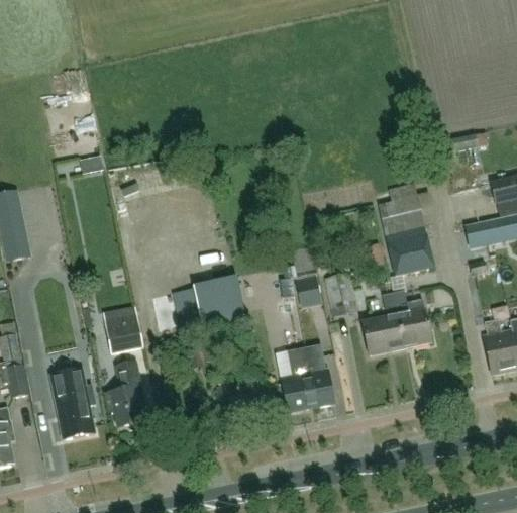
[(45,95),(50,137),(71,135),(65,92),(45,95)]
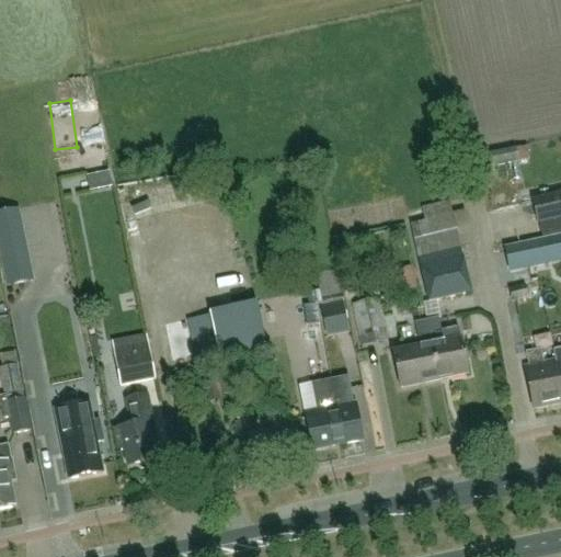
[(516,144),(488,149),(490,165),(519,158),(516,144)]
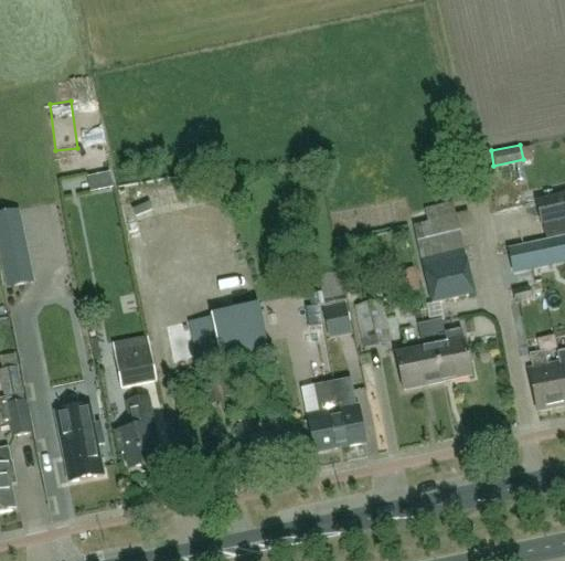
[(564,215),(564,190),(533,197),(539,222),(564,215)]
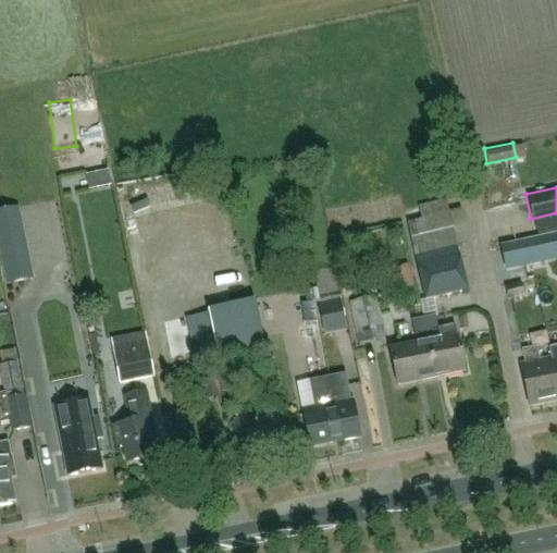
[(421,217),(407,220),(413,252),(457,241),(446,196),(419,203),(421,217)]
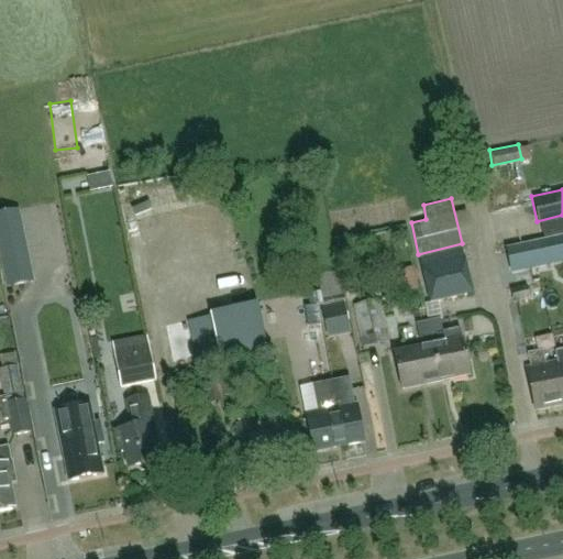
[(562,233),(507,245),(511,266),(562,255),(562,233)]
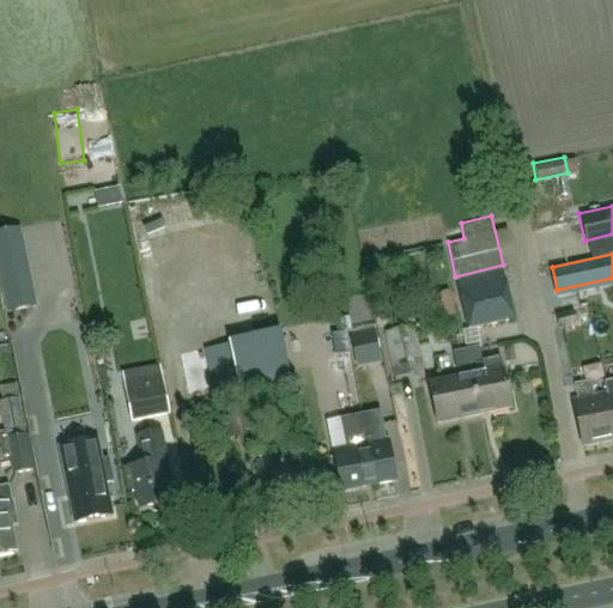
[(503,266),(456,277),(468,327),(515,316),(503,266)]
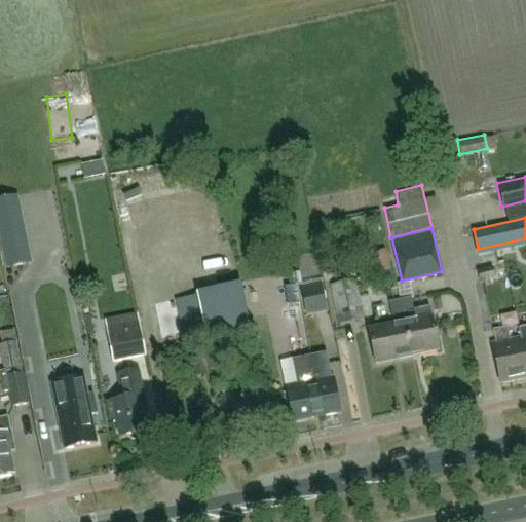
[(31,260),(27,237),(2,243),(7,265),(31,260)]
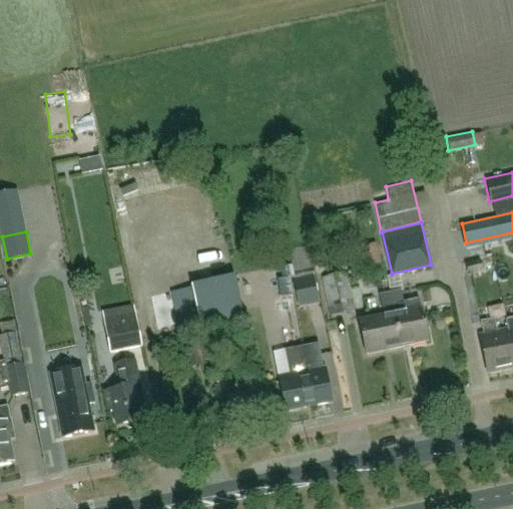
[(478,258),(465,261),(468,273),(481,270),(478,258)]
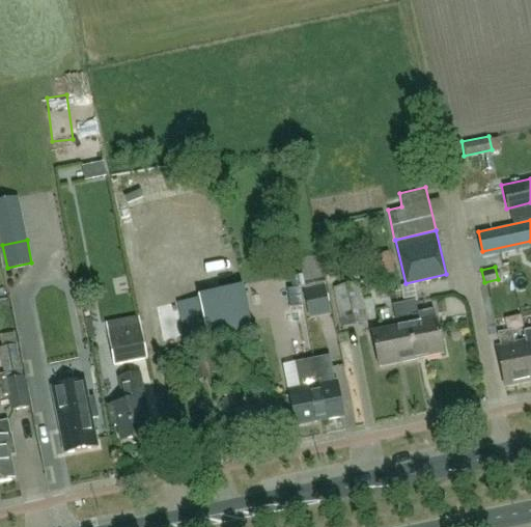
[(359,281),(334,285),(342,323),(366,317),(359,281)]
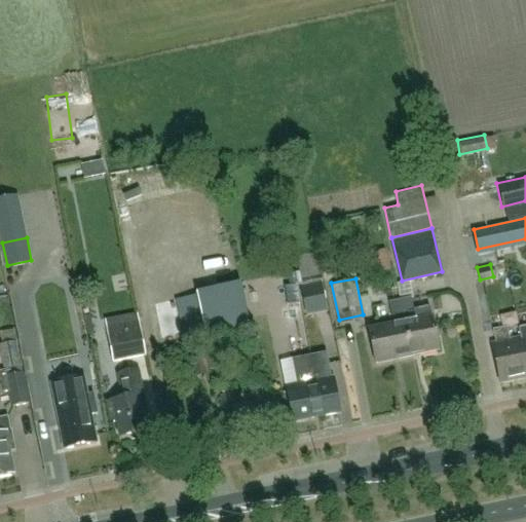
[(302,283),(306,303),(326,299),(322,280),(302,283)]
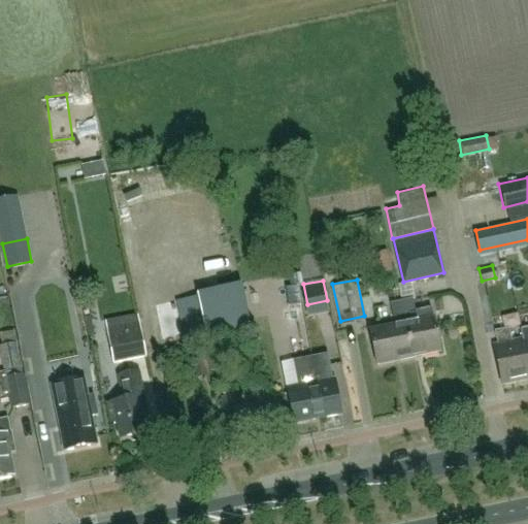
[(155,303),(165,346),(253,325),(243,284),(155,303)]
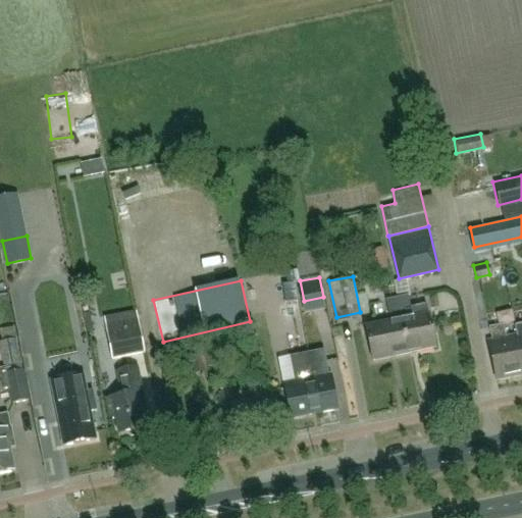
[(408,293),(397,295),(409,350),(435,345),(428,311),(407,316),(405,307),(410,306),(408,293)]
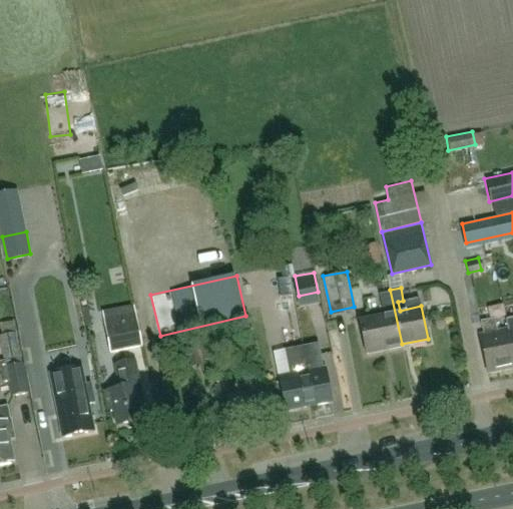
[(402,344),(390,290),(379,292),(382,306),(387,305),(389,313),(360,319),(366,351),(402,344)]
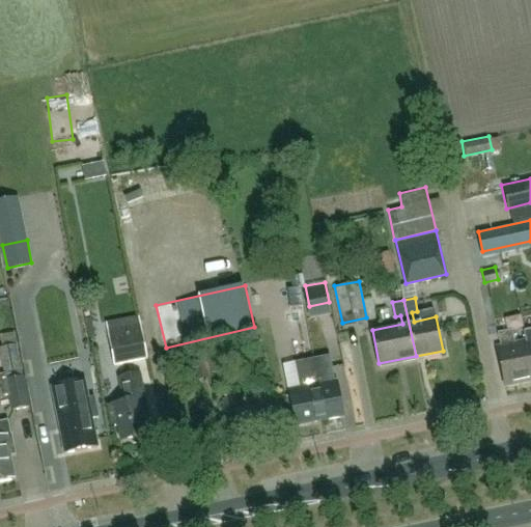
[(141,324),(107,329),(111,362),(145,357),(141,324)]
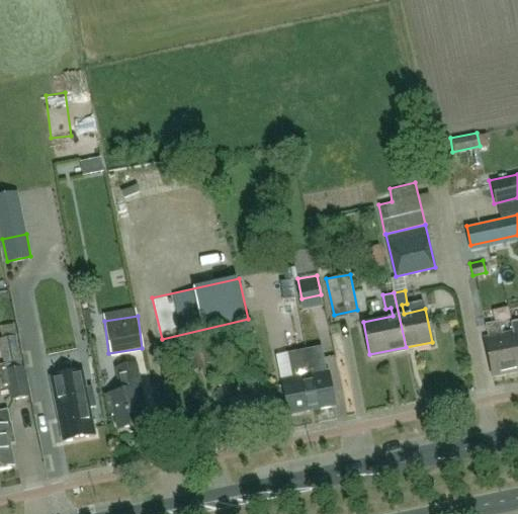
[(517,369),(517,353),(513,329),(502,331),(499,319),(486,322),(488,334),(484,334),(493,375),(517,369)]
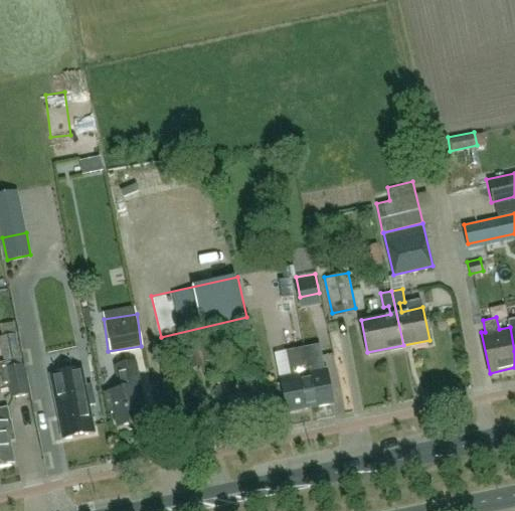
[(17,333),(0,336),(4,359),(21,356),(17,333)]
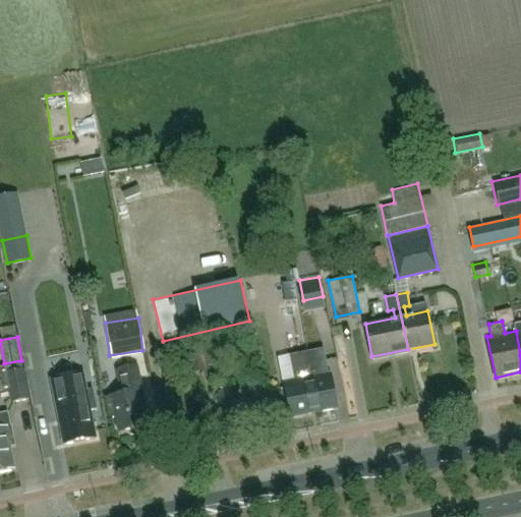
[(187,344),(192,370),(206,367),(205,363),(219,360),(215,339),(187,344)]
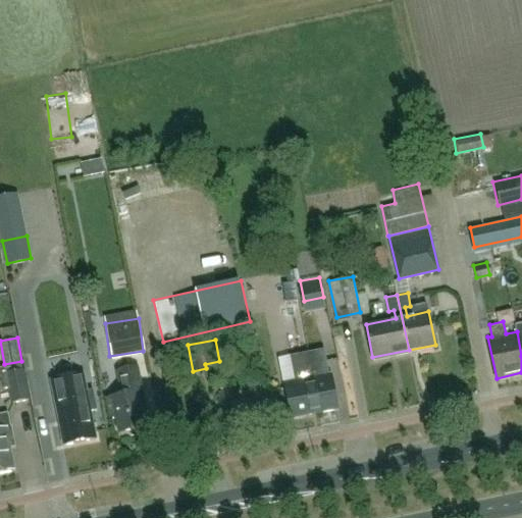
[(320,409),(337,406),(330,370),(328,371),(324,348),(307,351),(311,374),(313,374),(320,409)]
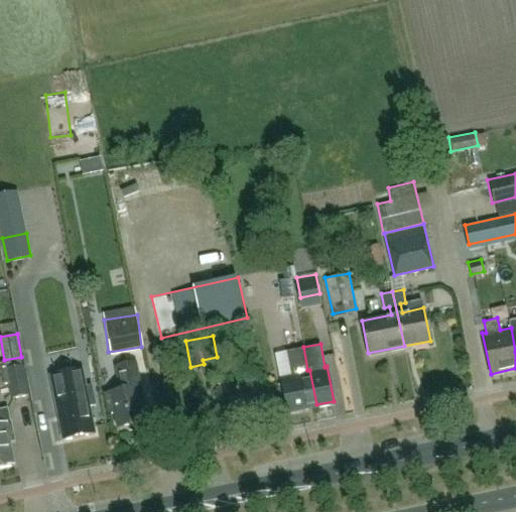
[(307,370),(303,347),(289,350),(293,373),(281,375),(288,410),(316,404),(309,370),(307,370)]
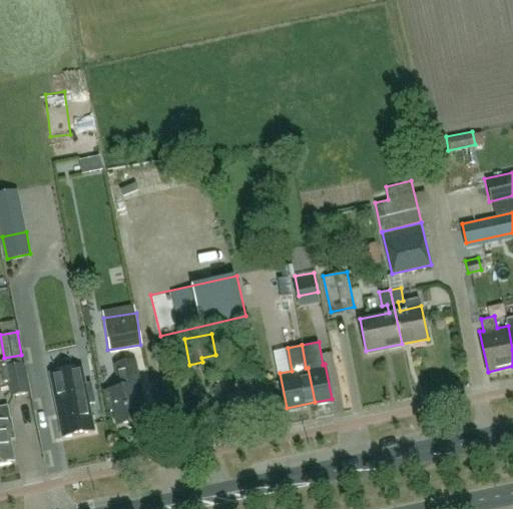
[(20,356),(0,360),(0,364),(3,380),(9,379),(12,393),(27,390),(20,356)]
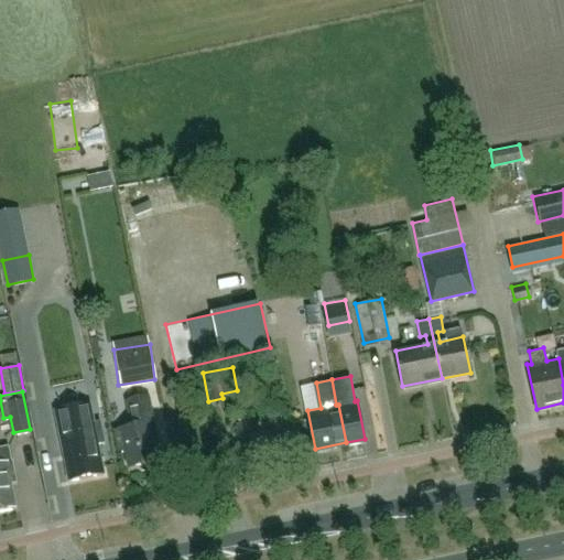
[(152,461),(155,461),(153,449),(158,448),(150,405),(149,406),(147,394),(126,398),(128,409),(131,424),(120,427),(120,426),(114,428),(117,449),(125,448),(128,466),(139,464),(141,467),(151,465),(152,461)]
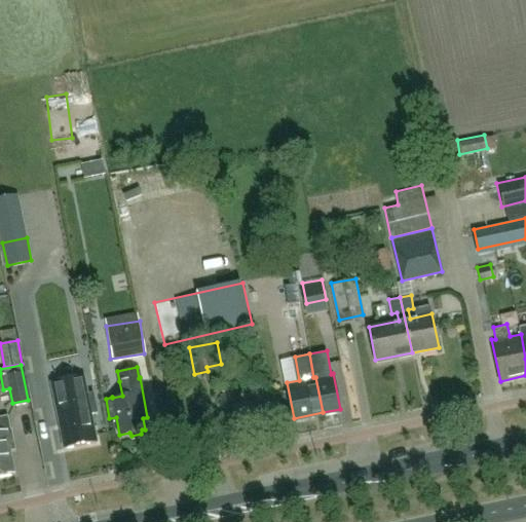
[(96,439),(91,413),(98,412),(94,392),(87,393),(83,374),(51,380),(64,445),(96,439)]
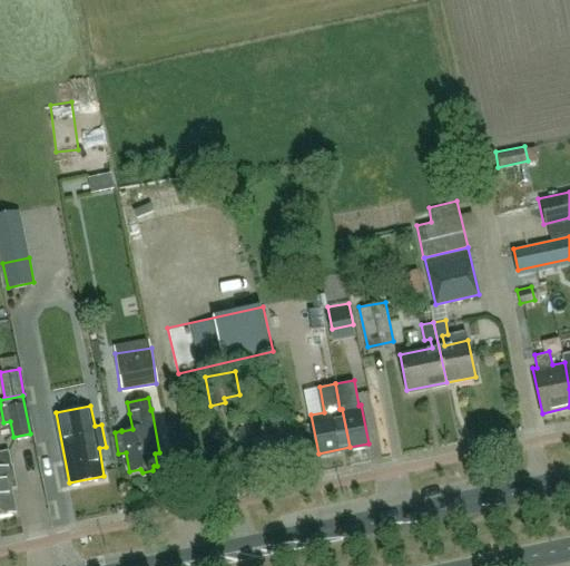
[(255,466),(314,455),(307,423),(286,428),(284,418),(238,427),(246,467),(255,465),(255,466)]
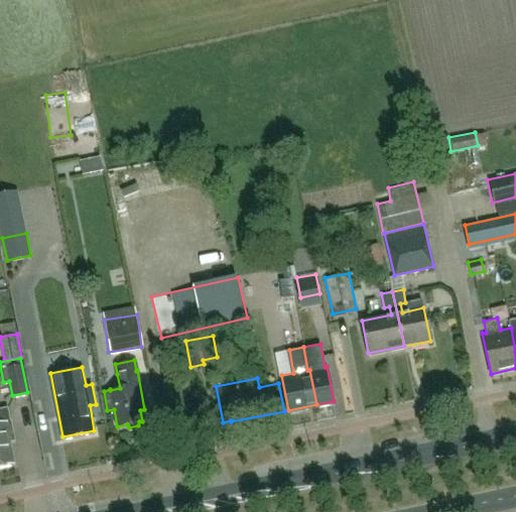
[(0,464),(14,461),(9,438),(14,437),(10,418),(7,405),(0,406),(0,464)]
